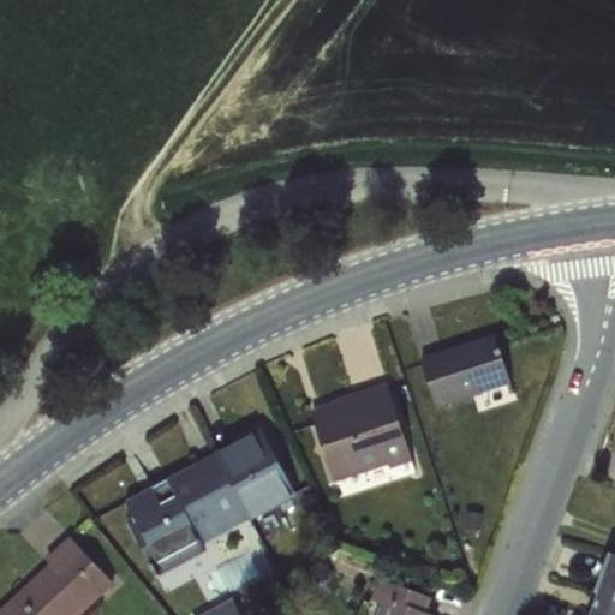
[(495,335),(418,359),(436,408),(512,384),(495,335)]
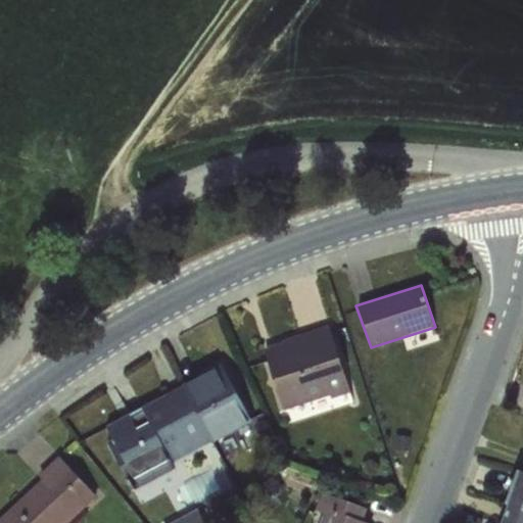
[(282,343),(265,349),(284,411),(330,396),(331,399),(351,393),(329,326),(281,341),(282,343)]
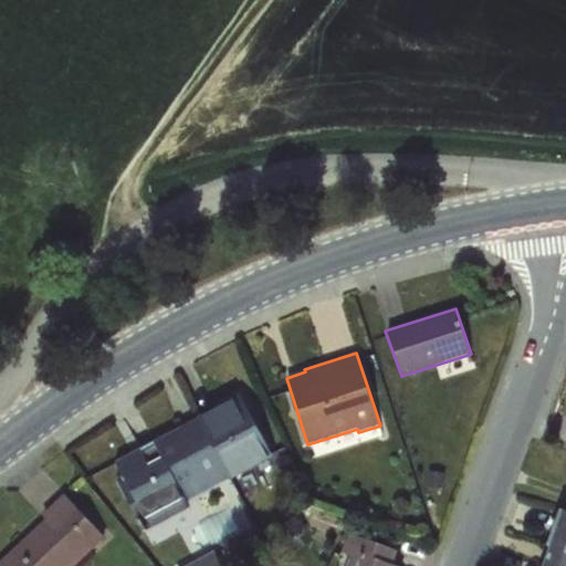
[(198,418),(231,479),(232,481),(273,459),(240,395),(198,416),(198,418)]
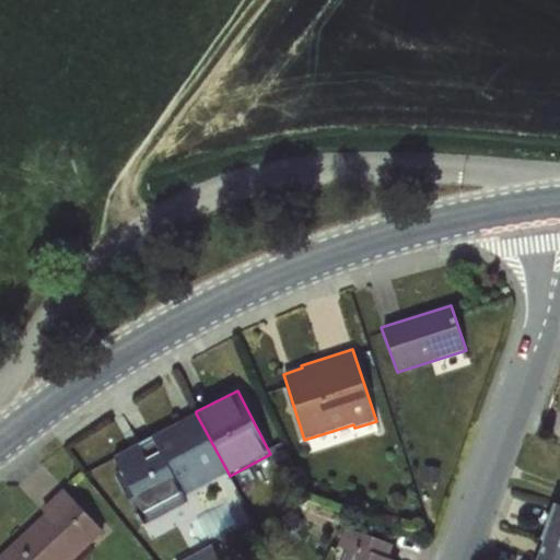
[(196,413),(152,436),(185,497),(229,474),(196,413)]
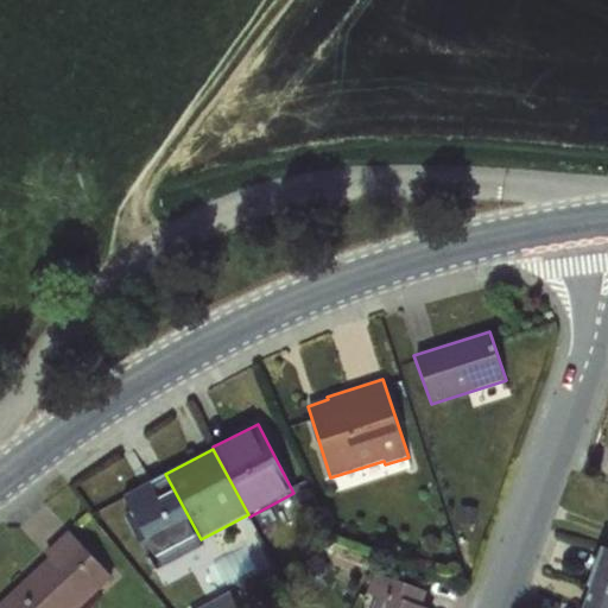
[(201,539),(165,474),(122,496),(131,512),(124,514),(154,572),(206,546),(201,539)]
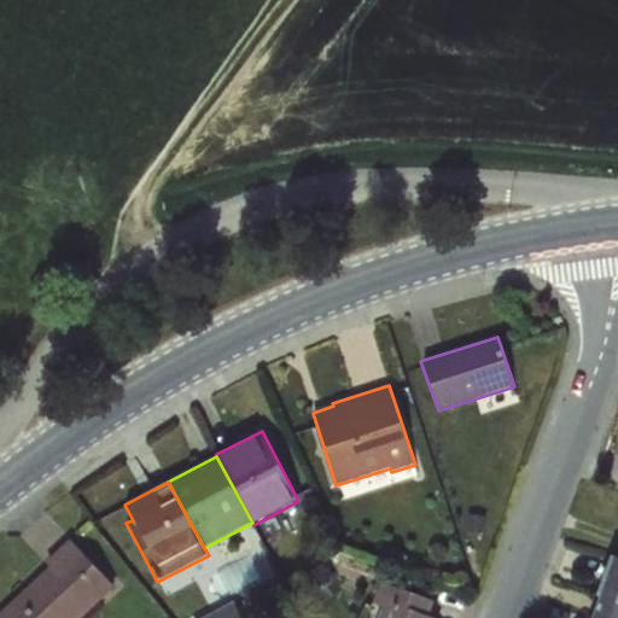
[(50,566),(0,612),(0,617),(79,617),(112,587),(69,541),(46,563),(50,566)]
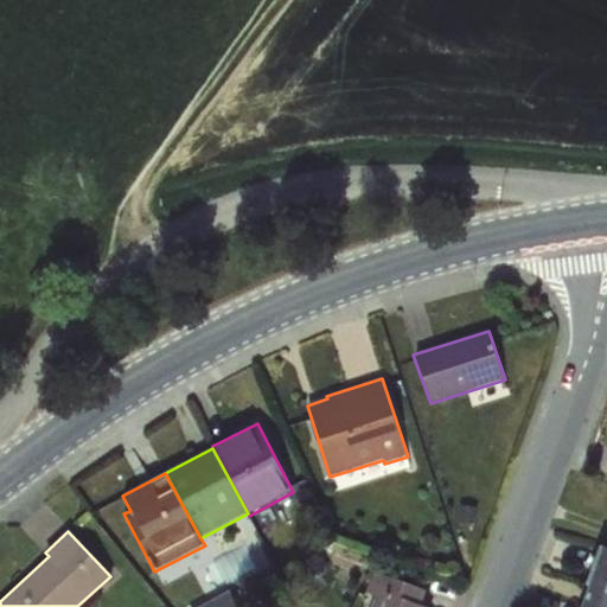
[(606,548),(601,547),(587,586),(589,587),(606,593),(606,548)]
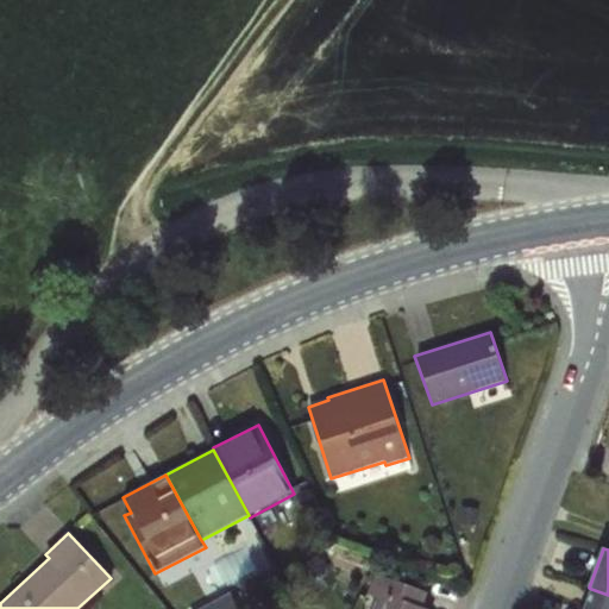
[(316,556),(297,571),(309,585),(328,570),(316,556)]
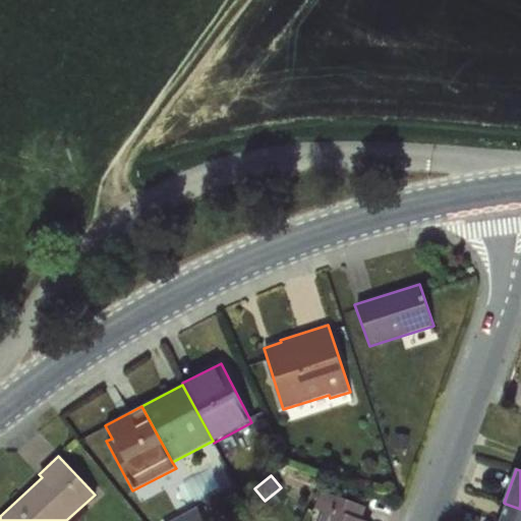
[(364,520),(362,520),(366,507),(322,491),(314,509),(323,511),(319,520),(364,520)]
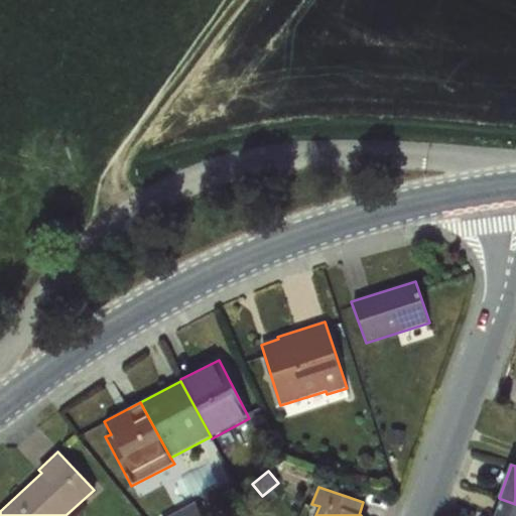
[(515,515),(515,504),(501,499),(495,515),(515,515)]
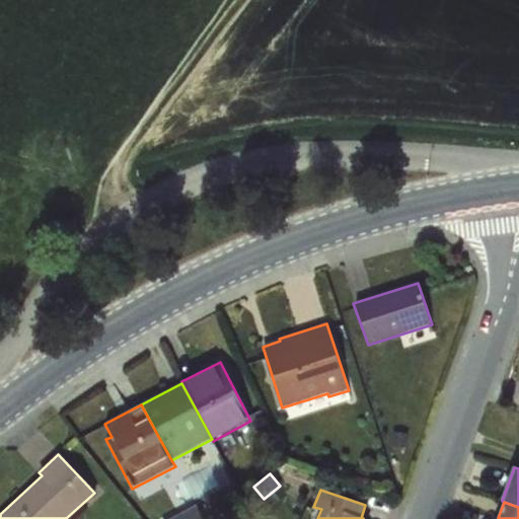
All buildings are outlined.
